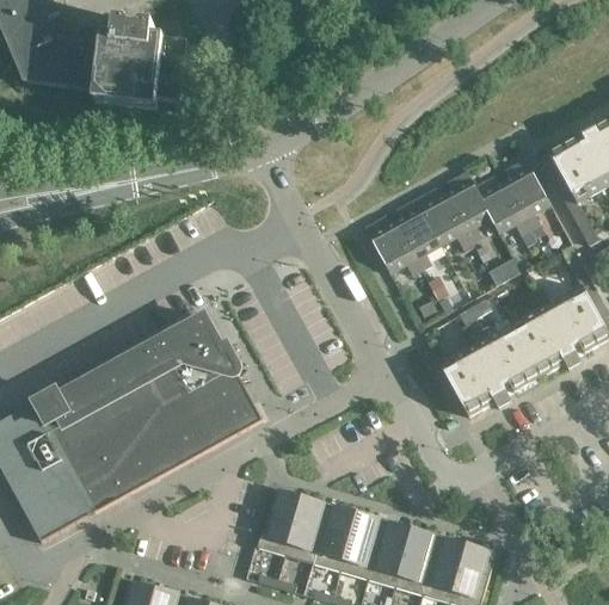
[(57,11),(53,0),(20,0),(0,8),(0,30),(22,80),(71,86),(77,37),(57,36),(57,35),(56,35),(55,32),(54,32),(47,16),(57,11)]
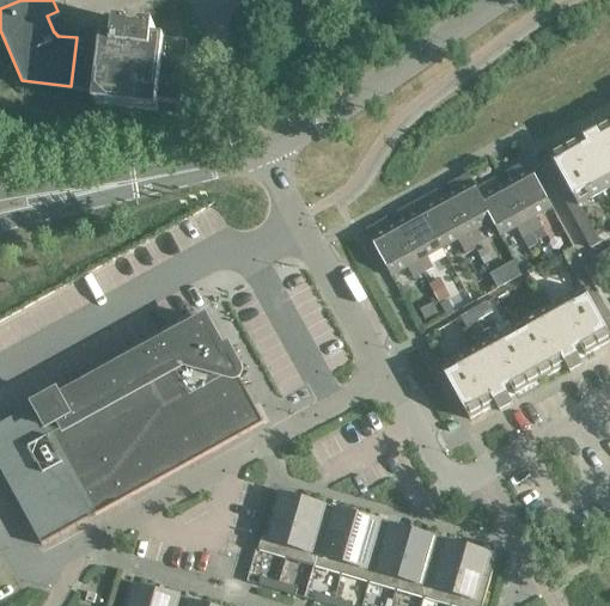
[(142,17),(124,14),(123,20),(114,19),(111,30),(78,26),(77,37),(71,86),(93,89),(92,99),(154,108),(156,96),(178,99),(185,40),(151,35),(153,24),(142,23),(142,17)]
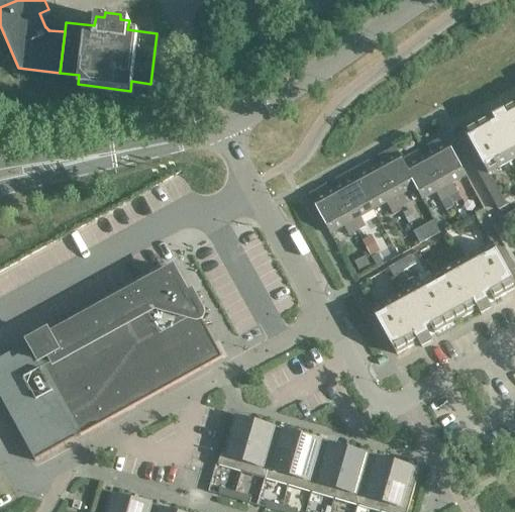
[(514,97),(502,105),(499,100),(498,101),(499,101),(490,106),(489,106),(488,106),(492,112),(501,107),(507,116),(494,123),(492,121),(490,122),(486,114),(465,125),(470,134),(474,144),(479,154),(484,163),(487,168),(488,168),(485,162),(493,157),(496,163),(514,152),(514,97)]
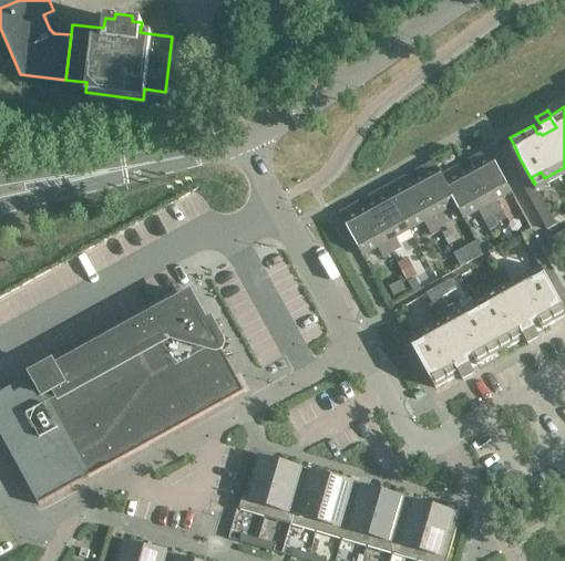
[(515,147),(510,137),(500,142),(505,153),(515,147)]
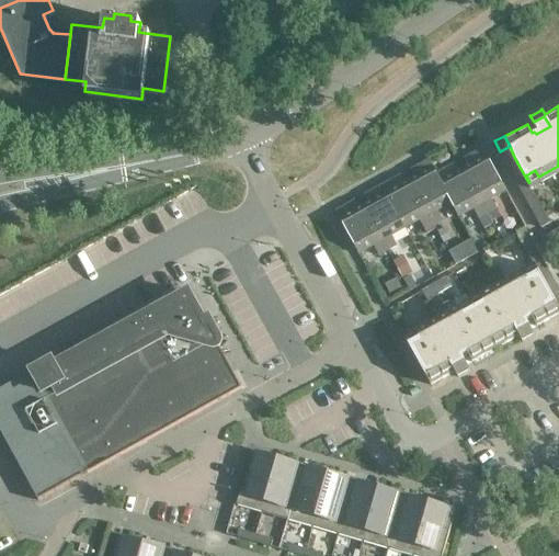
[(503,184),(481,144),(463,154),(467,161),(463,165),(485,207),(493,203),(488,193),(503,184)]
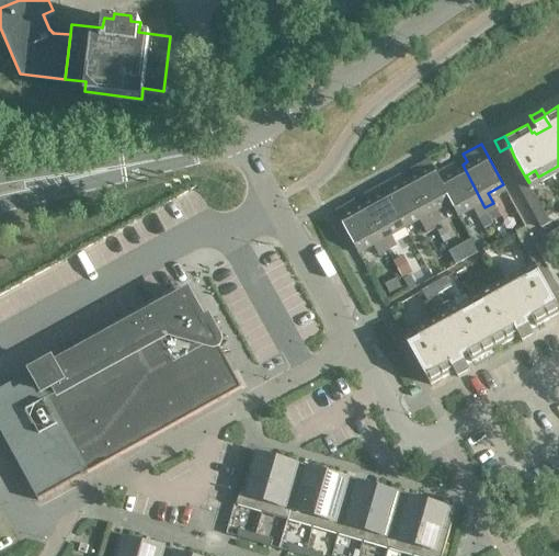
[(514,157),(510,146),(500,151),(505,161),(514,157)]
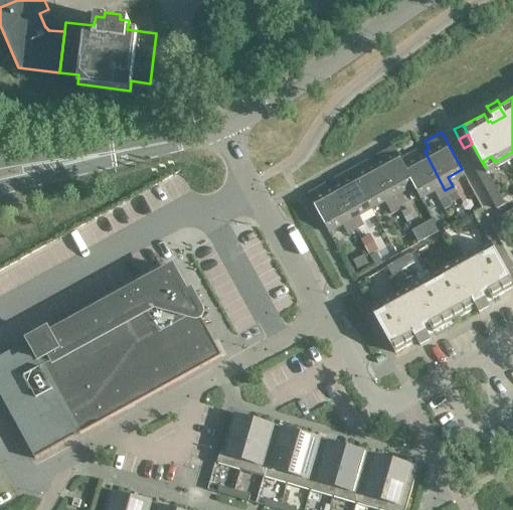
[(379,159),(374,162),(395,201),(403,196),(398,187),(410,180),(411,180),(397,155),(399,155),(392,142),(374,151),(379,159)]
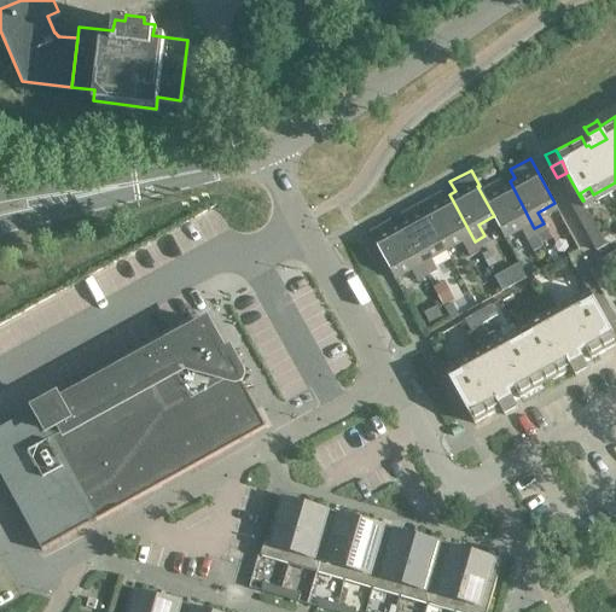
[(573,184),(567,173),(557,178),(563,188),(573,184)]
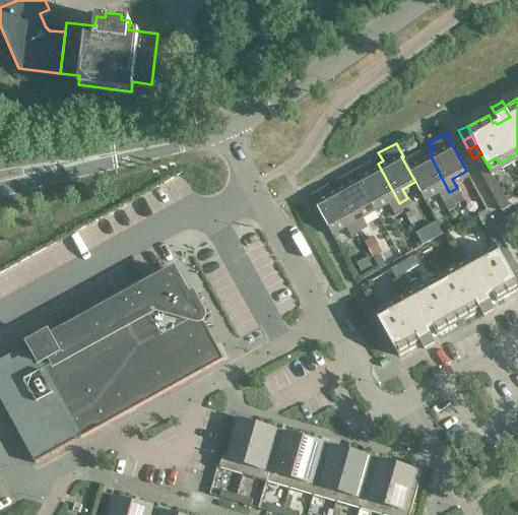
[(419,147),(403,156),(401,156),(415,182),(414,182),(422,195),(436,188),(441,197),(449,192),(429,152),(424,154),(419,147)]
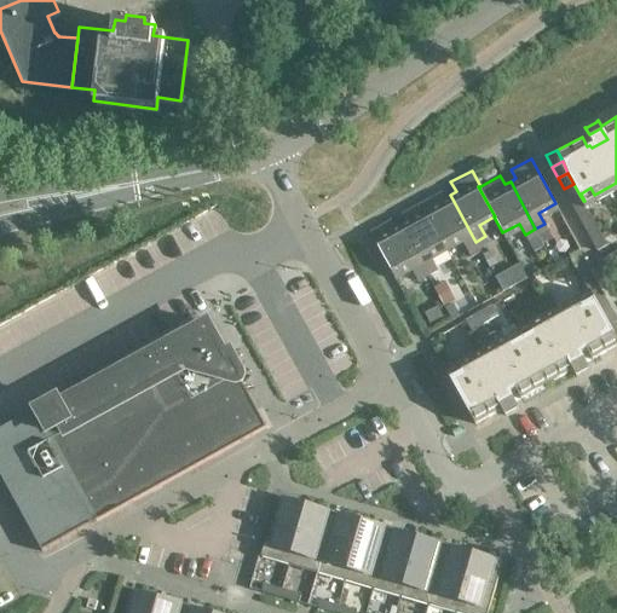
[(580,195),(574,184),(564,189),(570,201),(580,195)]
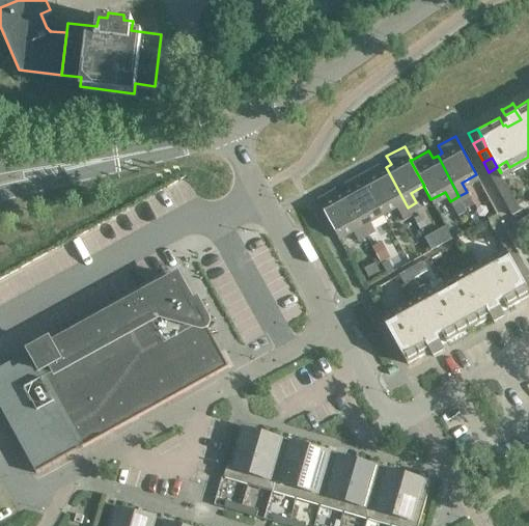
[(377,161),(360,170),(381,211),(394,202),(399,213),(408,208),(386,167),(382,169),(377,161)]
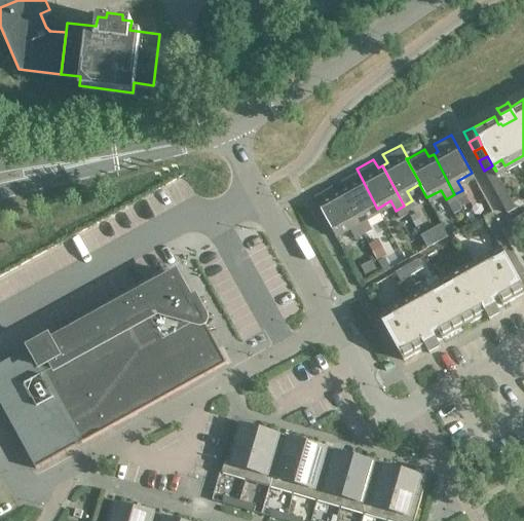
[(497,176),(495,171),(492,165),(484,171),(489,180),(497,176)]
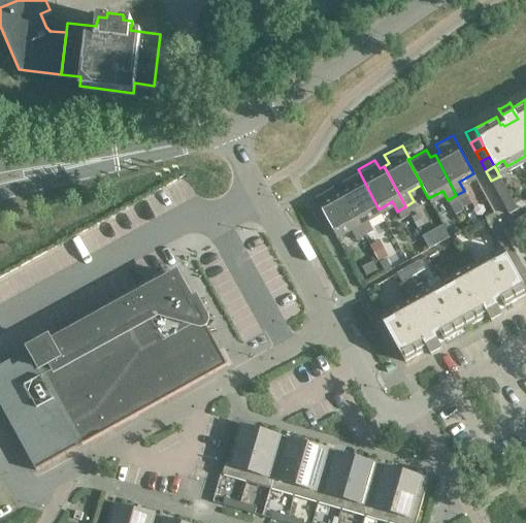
[(379,209),(358,169),(340,178),(346,188),(340,191),(362,231),(370,227),(365,217),(379,209)]
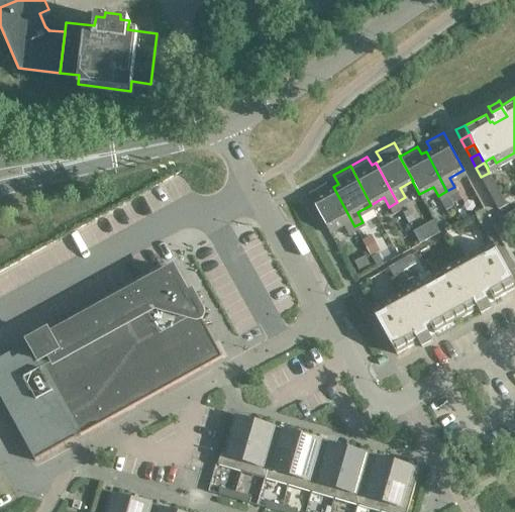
[(494,182),(489,173),(481,177),(486,186),(494,182)]
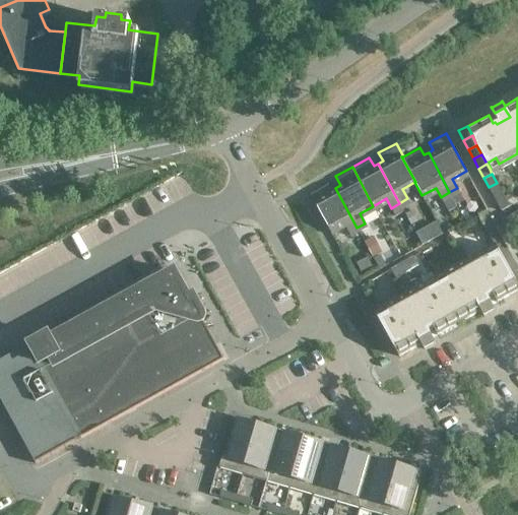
[(326,181),(309,192),(330,231),(343,222),(348,233),(357,228),(335,188),(331,190),(326,181)]
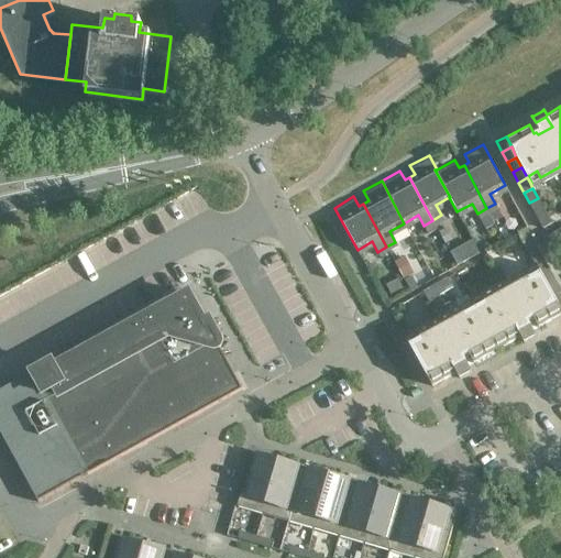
[(543,209),(538,198),(529,203),(535,214),(543,209)]
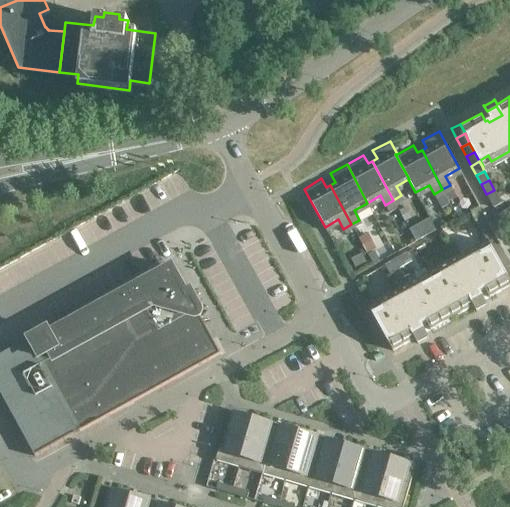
[(499,199),(494,190),(486,194),(491,203),(499,199)]
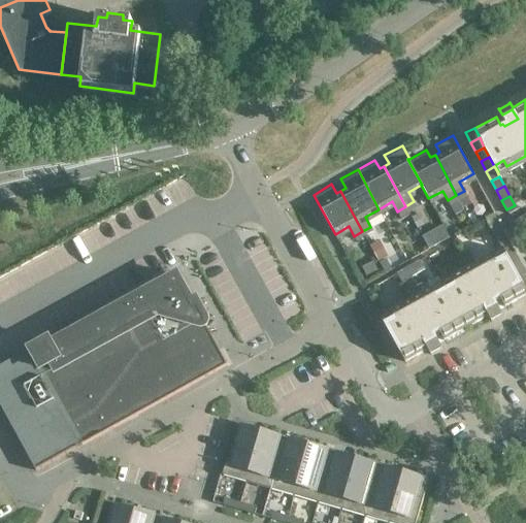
[(416,209),(408,213),(416,224),(422,221),(416,209)]
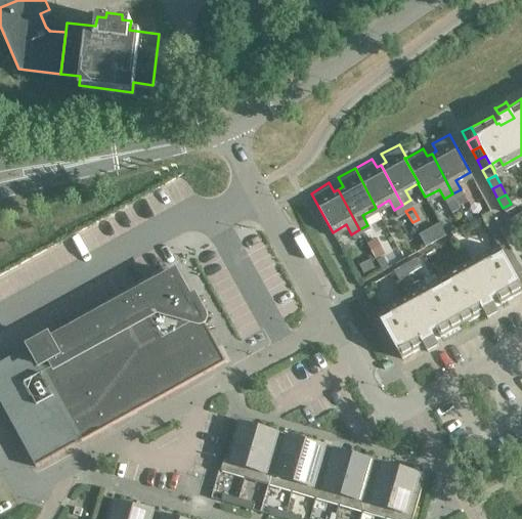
[(521,225),(521,208),(508,216),(514,229),(521,225)]
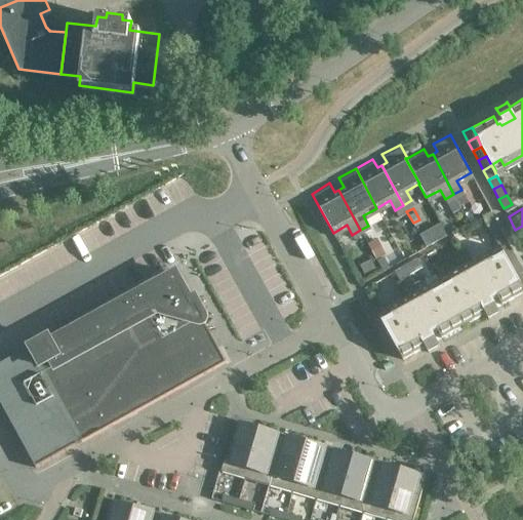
[(493,218),(488,209),(480,213),(485,223),(493,218)]
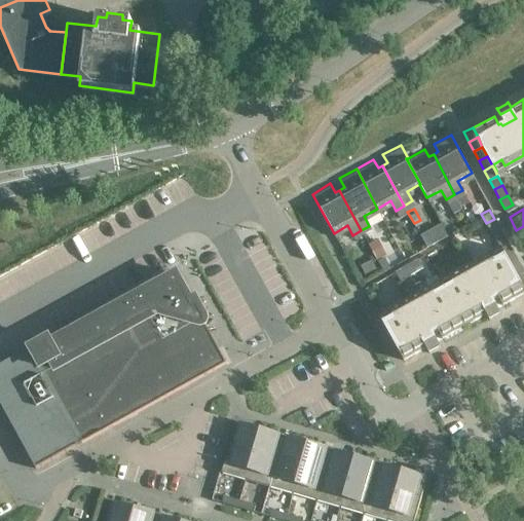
[(499,228),(494,219),(486,223),(491,232),(499,228)]
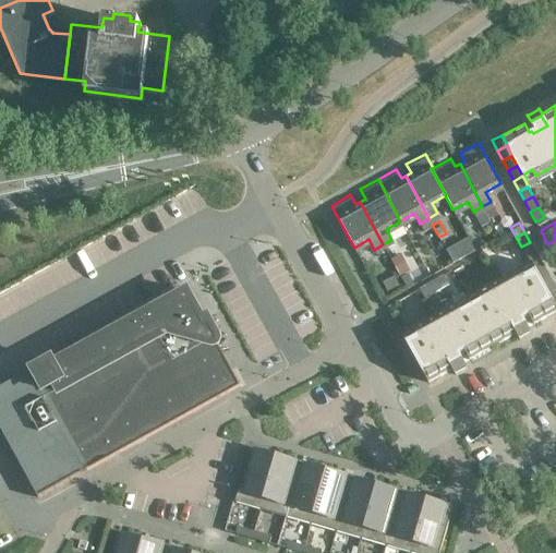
[(455,241),(445,245),(451,257),(461,253),(455,241)]
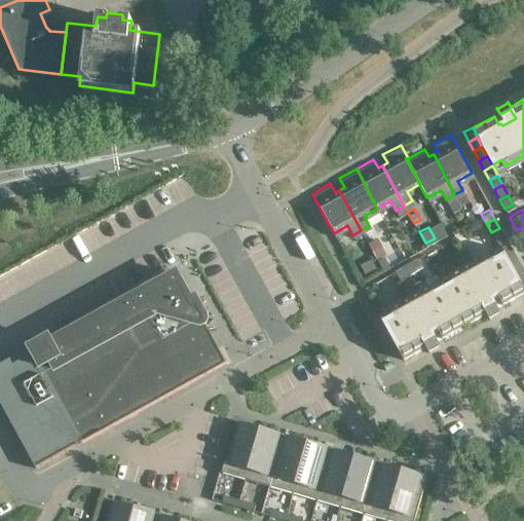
[(504,237),(499,228),(491,232),(496,242),(504,237)]
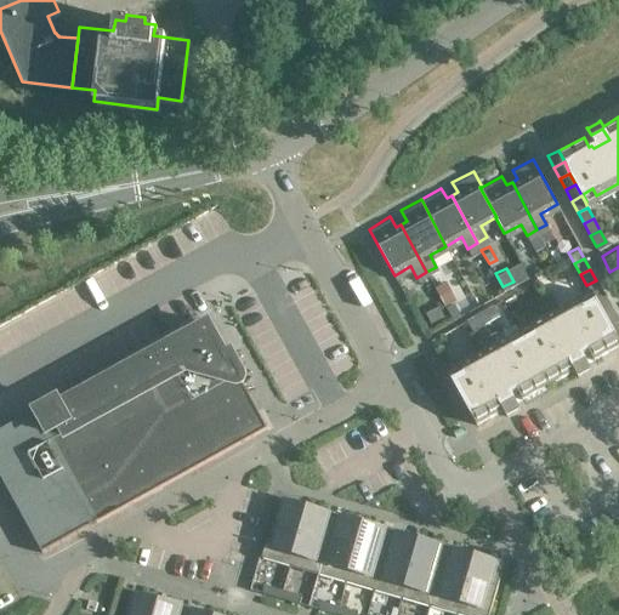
[(442,275),(432,282),(443,301),(453,296),(442,275)]
